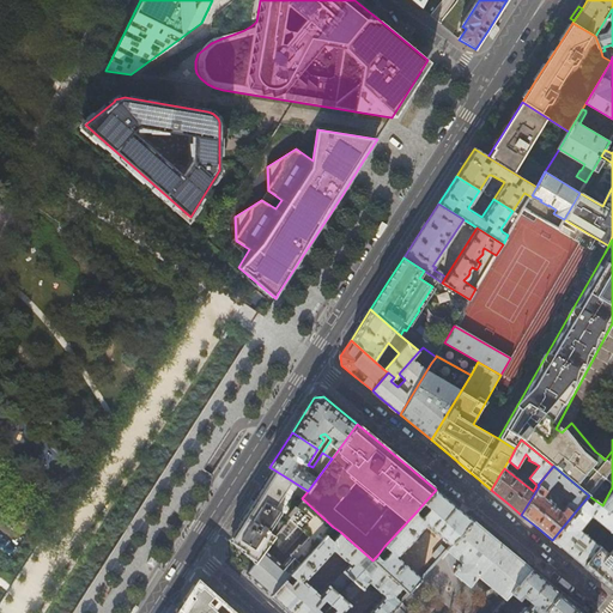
[(302,498),(308,491),(275,471),(241,526),(232,540),(235,564),(248,572),(302,498)]
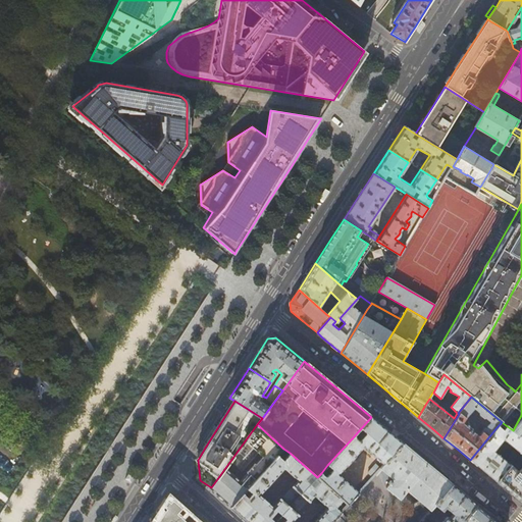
[(521,415),(513,430),(512,431),(519,436),(521,432),(521,415)]
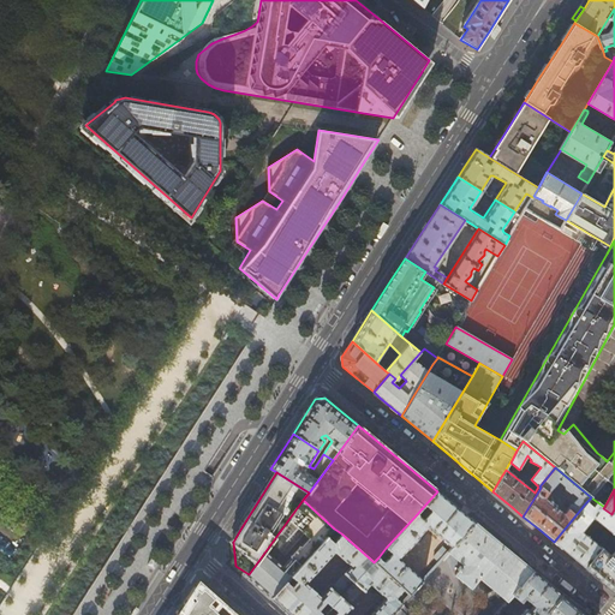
[(463,513),(437,491),(425,505),(430,509),(430,512),(423,519),(417,514),(386,548),(392,553),(390,555),(384,561),(382,561),(378,557),(374,562),(404,589),(410,595),(423,579),(399,559),(411,545),(411,547),(422,536),(421,535),(429,525),(453,547),(475,523),(463,513)]
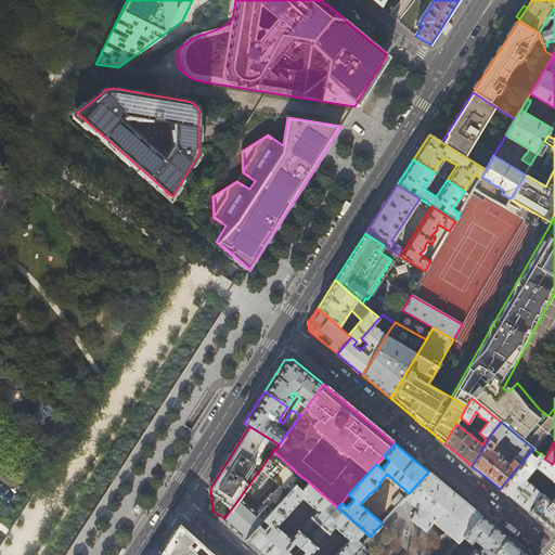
[(295,483),(301,477),(273,451),(224,518),(223,519),(232,528),(245,540),(259,525),(263,519),(295,483)]
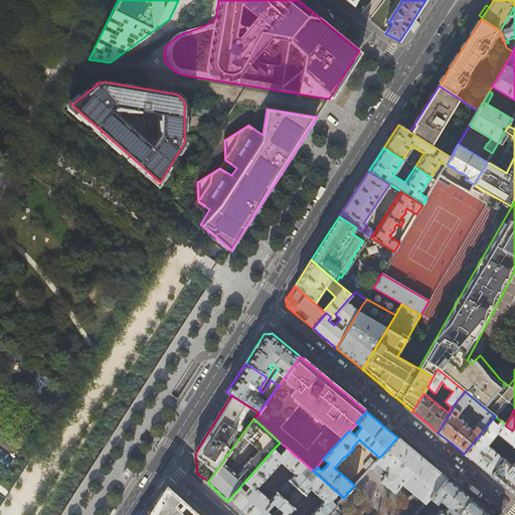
[(496,423),(491,420),(464,454),(482,469),(489,475),(502,458),(487,445),(496,434),(512,447),(514,443),(514,433),(512,431),(505,425),(506,424),(499,419),(496,423)]
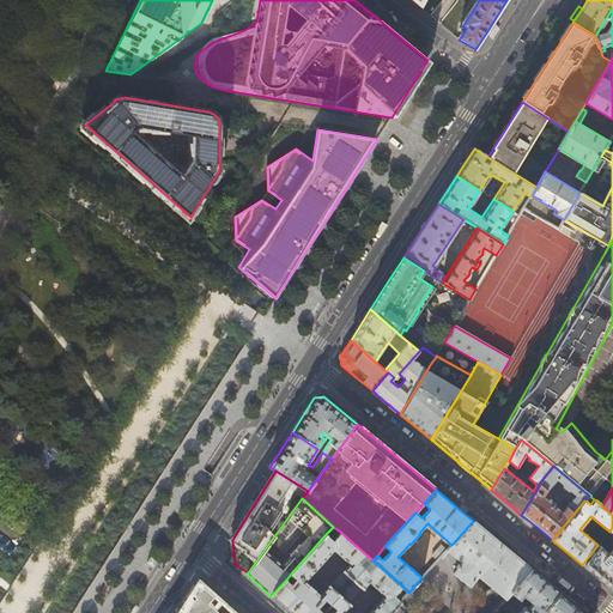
[(484,529),(473,521),(451,545),(447,550),(439,558),(442,560),(450,552),(462,563),(454,574),(469,587),(479,576),(501,594),(483,612),(492,612),(511,593),(532,569),(484,529)]
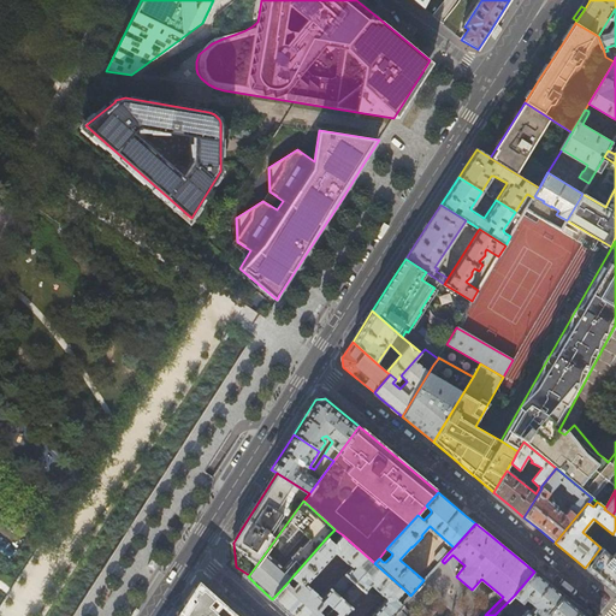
[(615,529),(612,534),(600,548),(585,568),(593,574),(615,593),(615,529)]
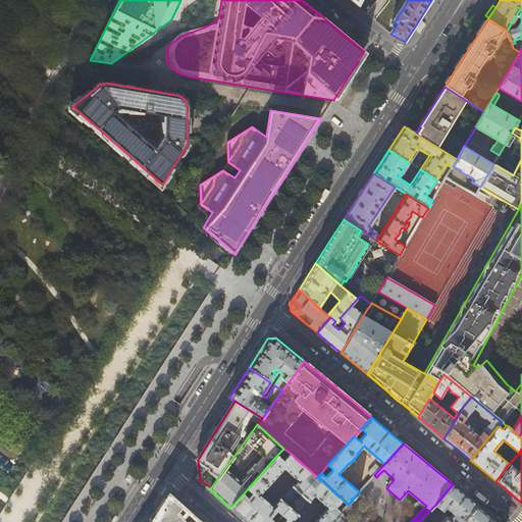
[(252,492),(248,498),(244,493),(230,508),(246,521),(274,521),(269,517),(274,512),(279,516),(316,476),(290,453),(282,460),(277,455),(248,488),(252,492)]
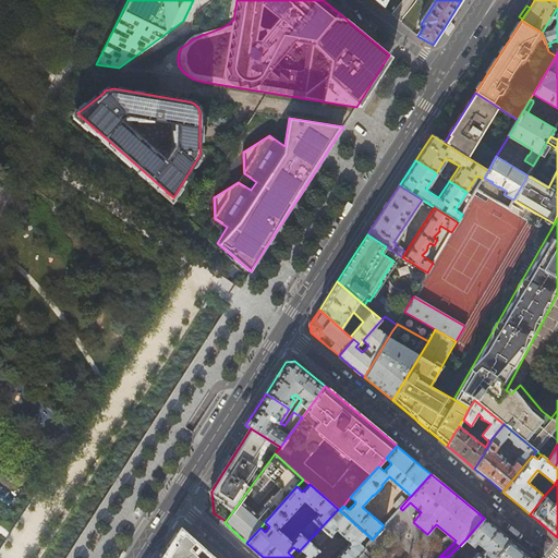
[(400,508),(407,500),(402,496),(393,505),(399,509),(400,508)]
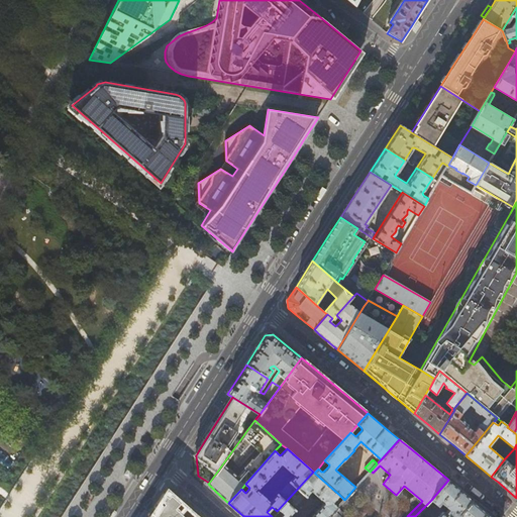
[(313,472),(277,511),(282,516),(280,516),(272,516),(328,516),(337,507),(332,502),(339,495),(314,473),(313,472)]
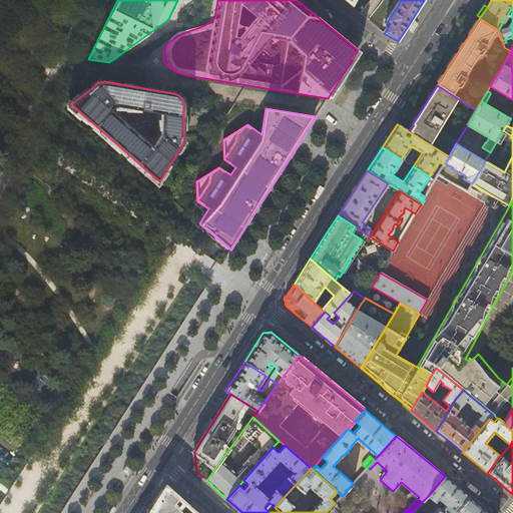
[(454,484),(445,476),(428,496),(437,504),(440,500),(445,505),(442,510),(441,509),(440,508),(439,508),(438,509),(434,512),(453,512),(468,496),(454,484)]
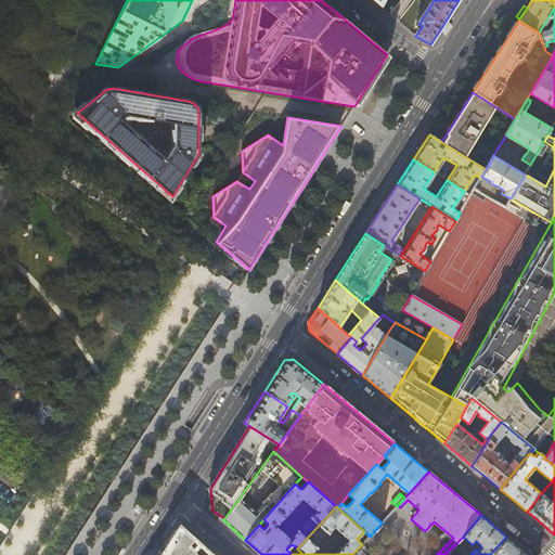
[(167,542),(158,554),(210,554),(176,526),(167,542)]
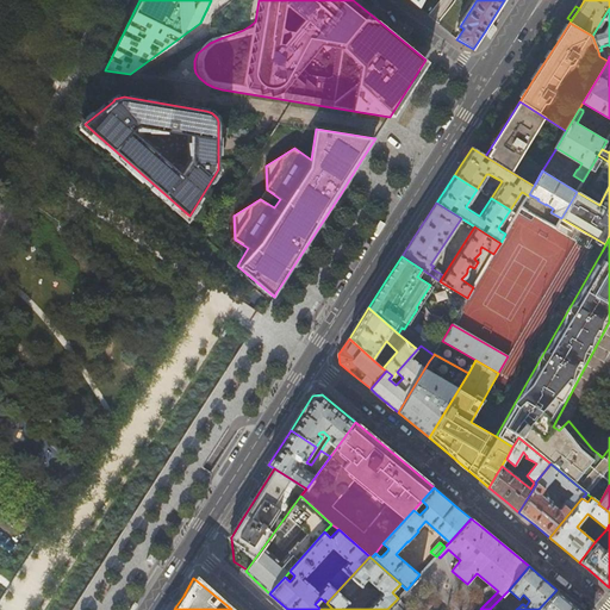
[(582,609),(573,603),(556,590),(539,609),(582,609)]
